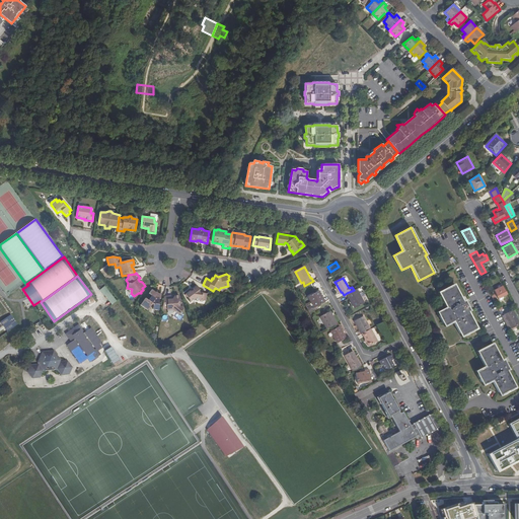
[(454,284),(444,290),(439,292),(447,307),(438,312),(445,325),(454,321),(462,337),(466,334),(476,328),(468,311),(469,311),(464,300),(463,301),(454,284)]
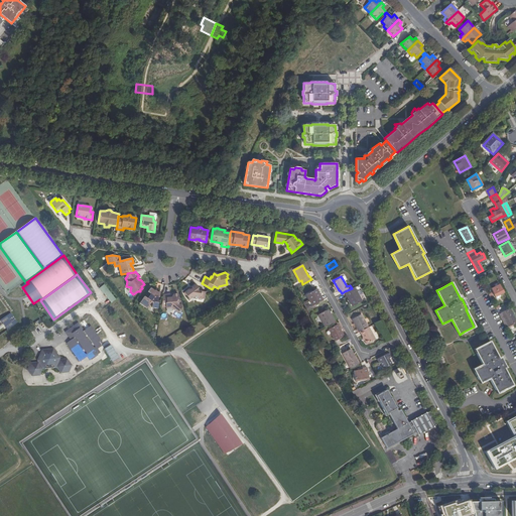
[(188,289),(184,292),(189,299),(194,296),(195,296),(199,297),(204,299),(206,292),(199,290),(199,287),(196,283),(190,286),(192,288),(190,289),(188,289)]
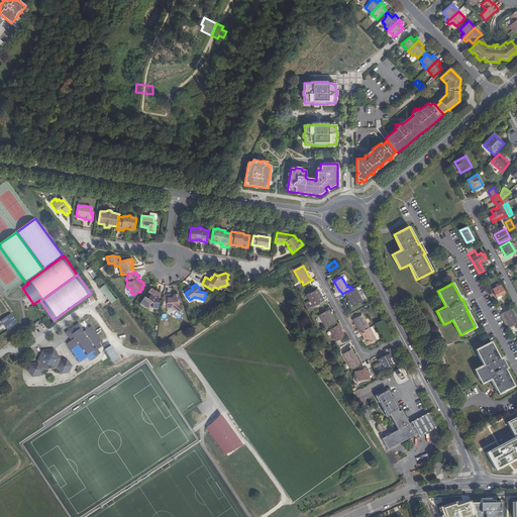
[(100,288),(111,303),(115,300),(104,285),(100,288)]
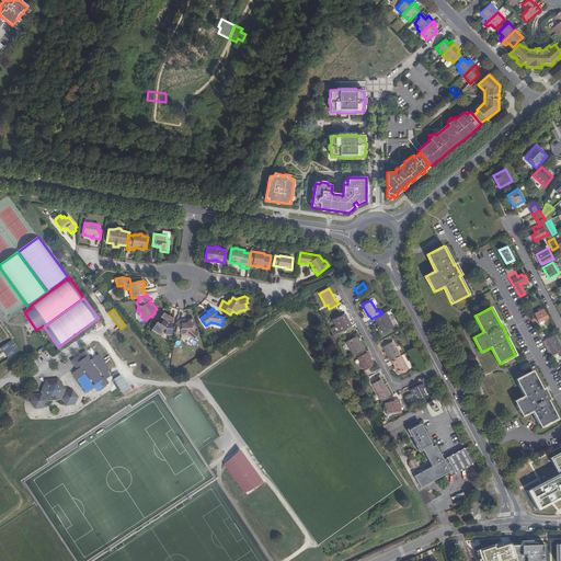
[(544,310),(535,315),(540,325),(549,321),(544,310)]
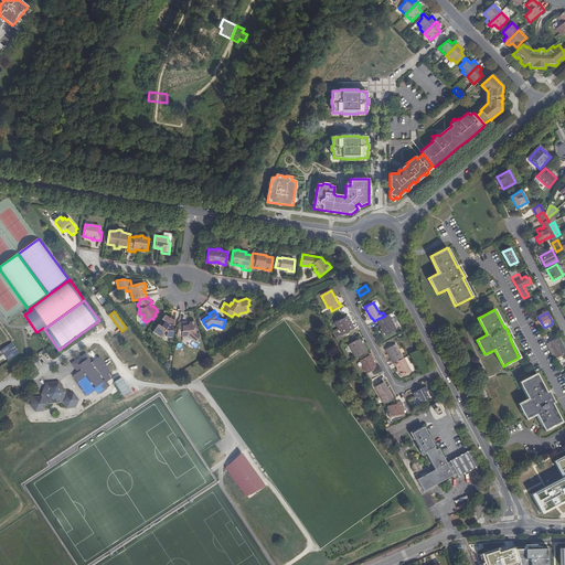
[(396,329),(387,315),(385,316),(377,319),(382,328),(383,327),(387,334),(396,329)]
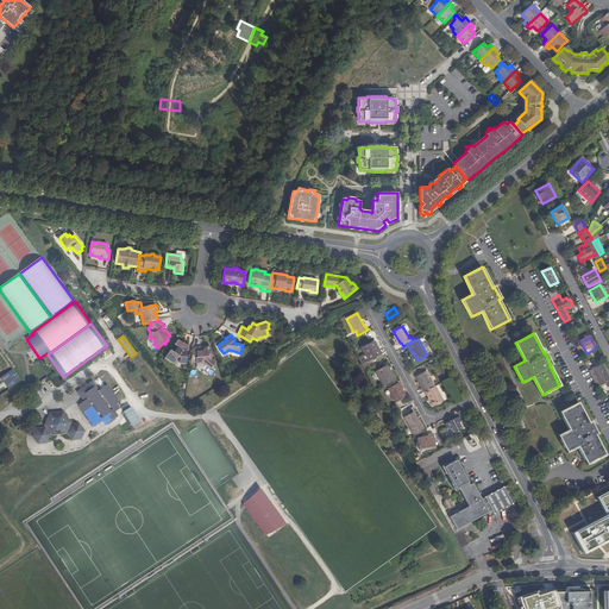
[(183,344),(179,340),(175,345),(179,347),(175,352),(171,350),(164,358),(174,364),(179,357),(181,358),(180,364),(186,364),(187,358),(186,357),(187,351),(188,351),(189,345),(186,344),(183,343),(183,344)]
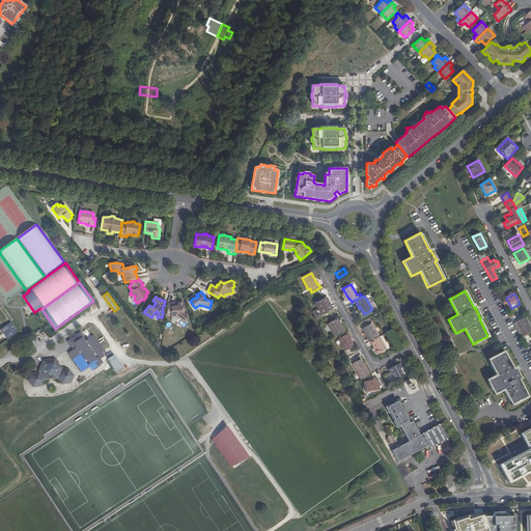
[(315,304),(322,315),(332,310),(326,299),(315,304)]
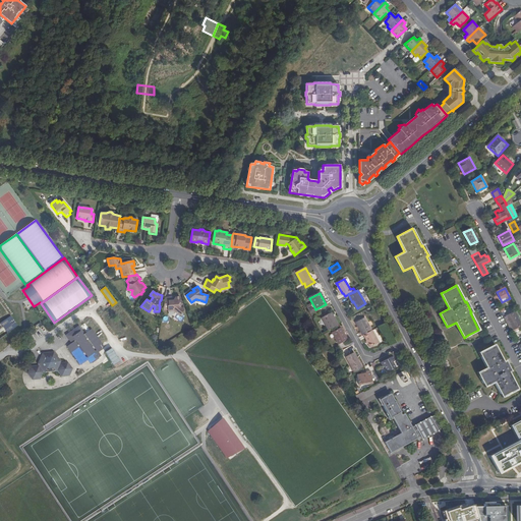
[(173,297),(165,298),(163,310),(168,310),(168,311),(174,311),(179,316),(184,310),(181,307),(182,304),(180,302),(181,300),(180,296),(176,297),(175,300),(172,299),(173,297)]
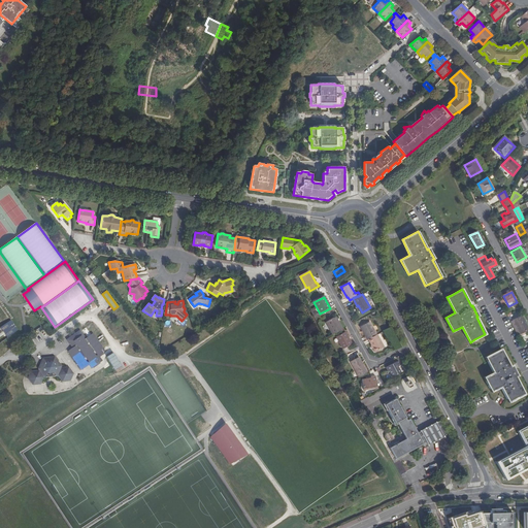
[(326,322),(333,334),(342,329),(335,317),(326,322)]
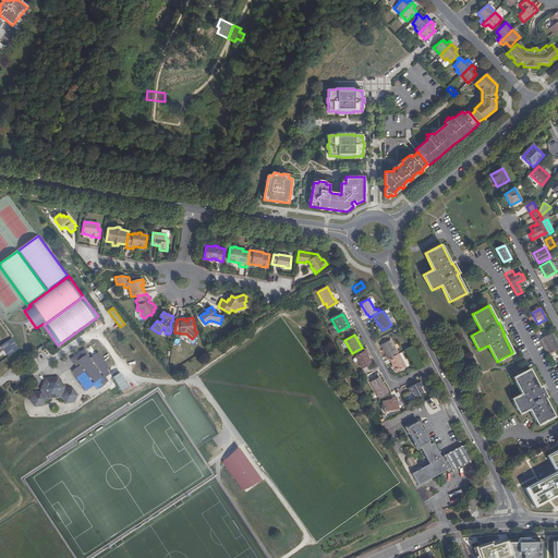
[(543,339),(550,353),(557,348),(557,346),(552,335),(543,339)]
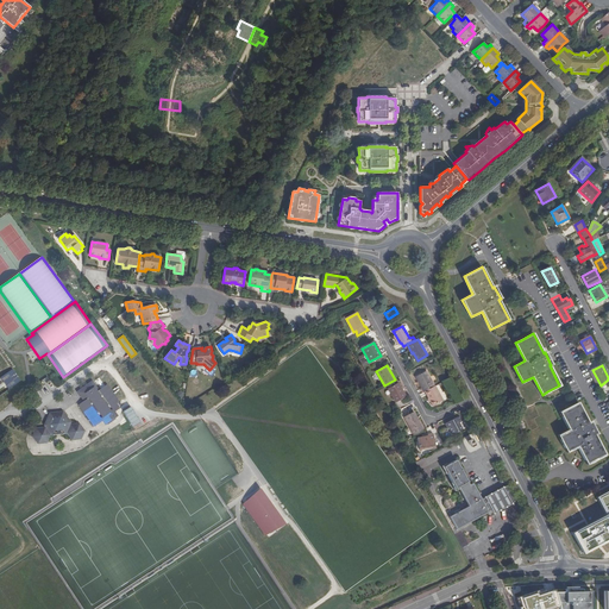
[(13,369),(0,377),(7,389),(22,381),(13,369)]
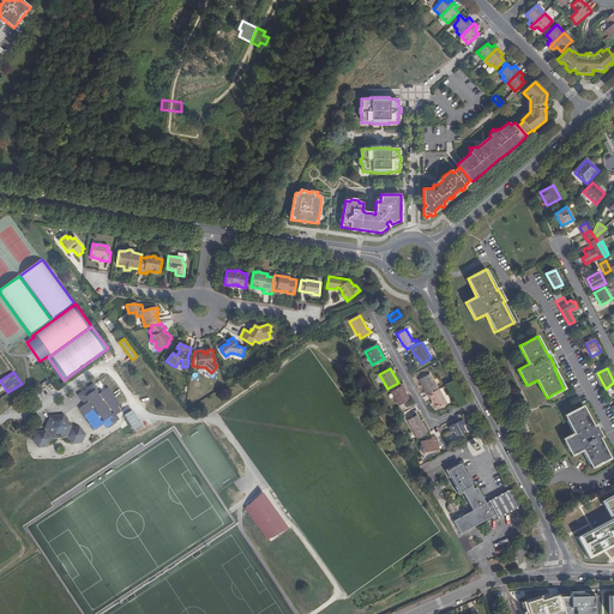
[(597,373),(594,374),(602,390),(606,389),(597,373)]
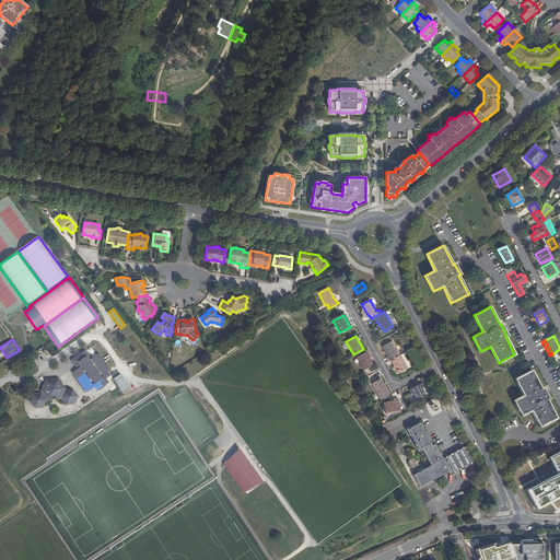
[(383,347),(389,361),(391,360),(399,356),(392,342),(383,347)]
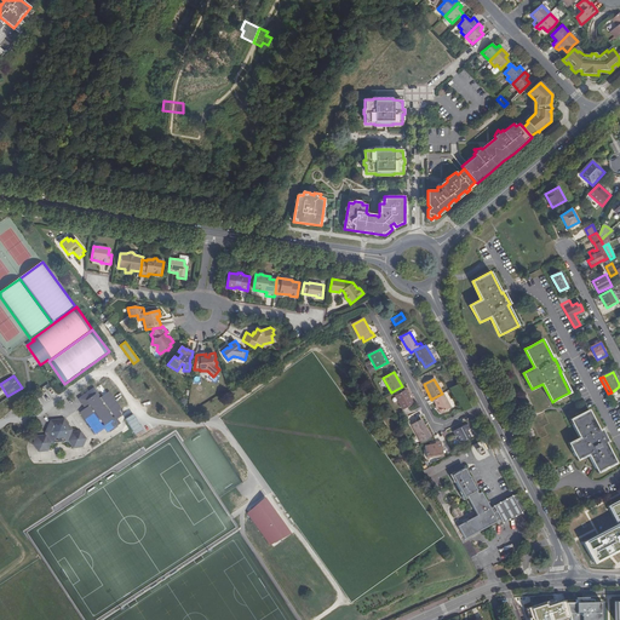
[(121,417),(118,411),(121,408),(109,391),(101,397),(98,399),(92,389),(84,395),(90,405),(86,408),(80,412),(97,435),(104,429),(107,428),(109,431),(118,425),(115,422),(116,419),(121,417)]
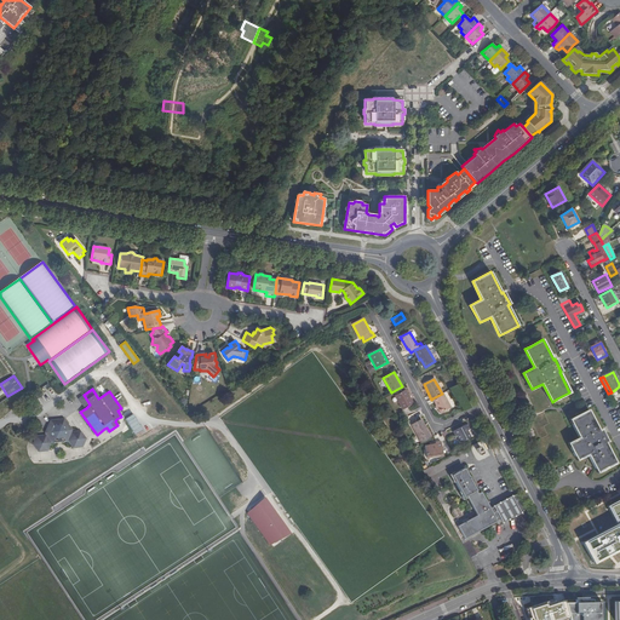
[(413,405),(405,391),(396,396),(403,409),(413,405)]
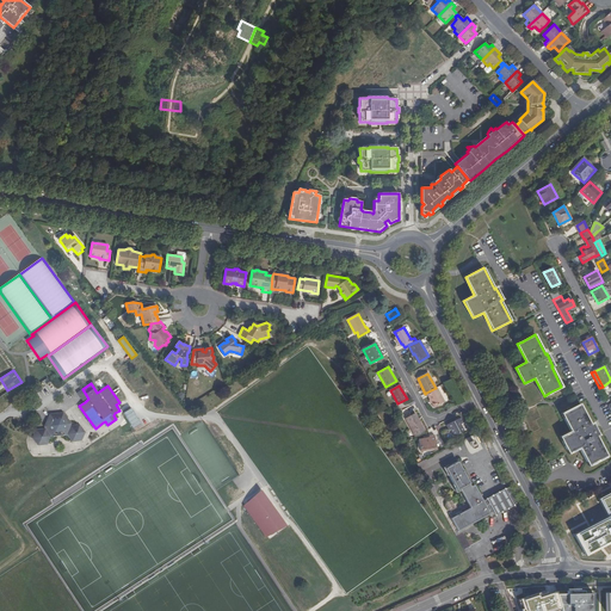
[(445,402),(436,388),(426,393),(434,408),(445,402)]
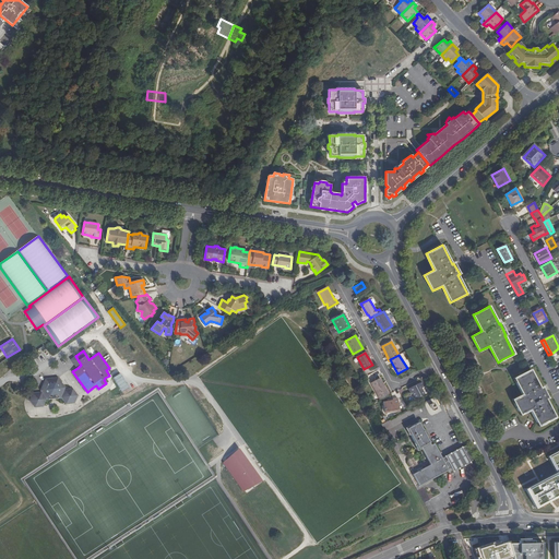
[(81,365),(75,356),(71,359),(78,368),(81,365)]
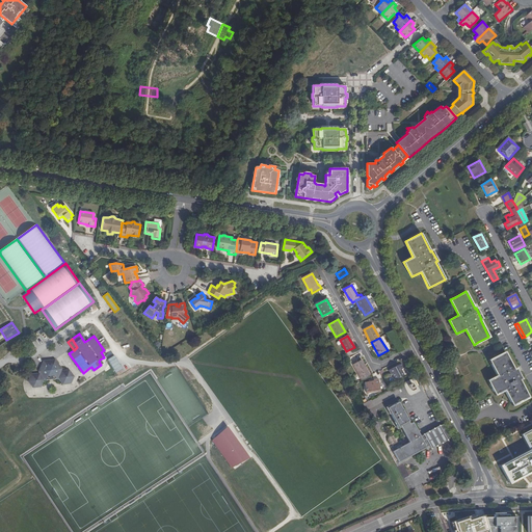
[(496,395),(504,391),(505,390),(513,405),(529,397),(520,379),(522,379),(516,368),(514,369),(505,352),(489,360),(498,375),(496,376),(488,380),(496,395)]
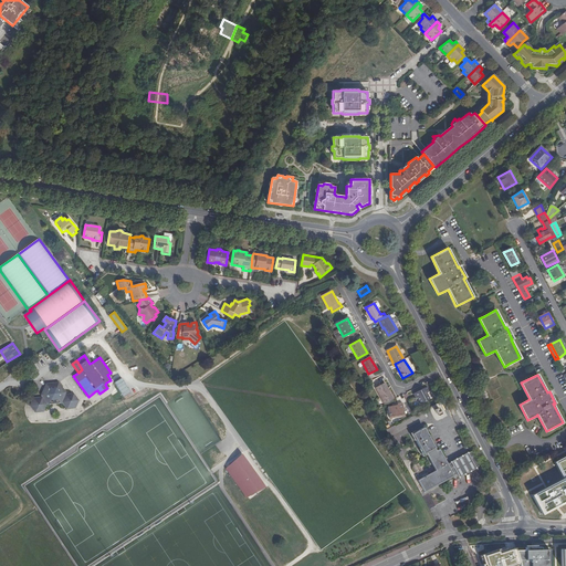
[(123,378),(115,383),(125,399),(133,395),(123,378)]
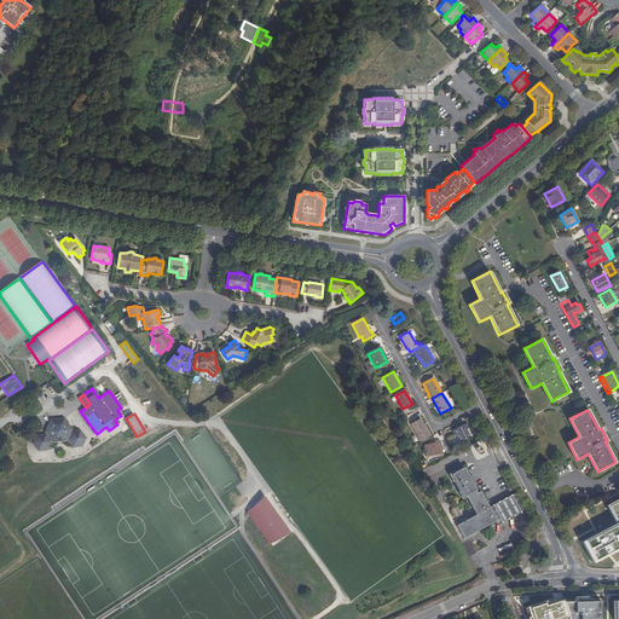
[(86,438),(81,431),(71,432),(70,432),(71,429),(64,418),(51,421),(46,432),(48,437),(47,437),(46,434),(38,435),(34,444),(39,451),(47,450),(51,441),(52,441),(53,443),(67,441),(68,437),(69,438),(68,440),(74,447),(82,446),(86,438)]
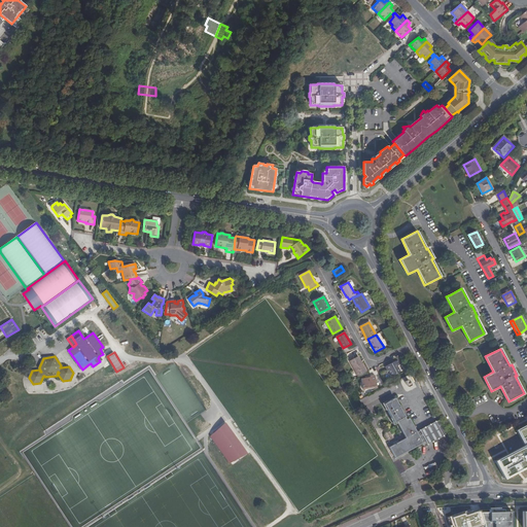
[(351,361),(359,377),(367,372),(358,357),(351,361)]
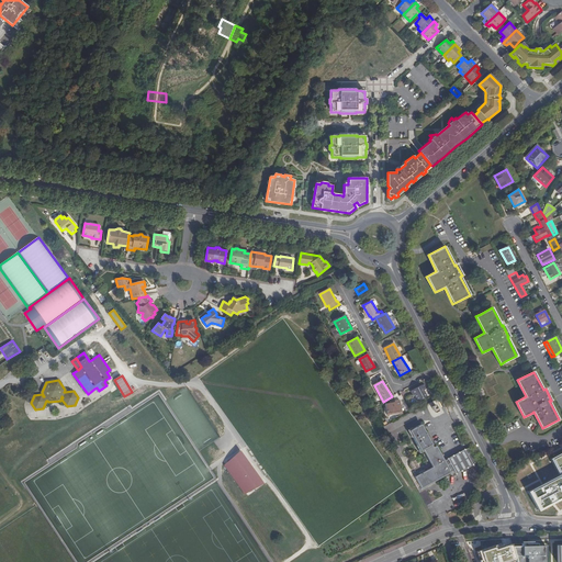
[(424,384),(412,391),(414,396),(415,395),(418,401),(428,396),(424,391),(426,389),(424,384)]
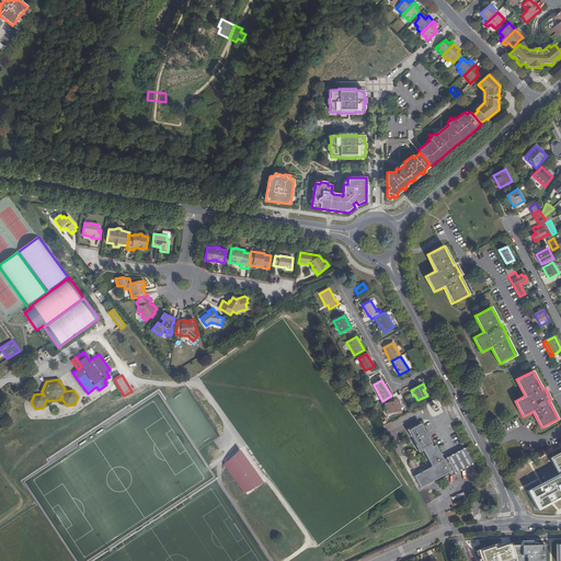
[(400,400),(395,401),(395,402),(390,403),(386,404),(387,414),(401,412),(400,400)]
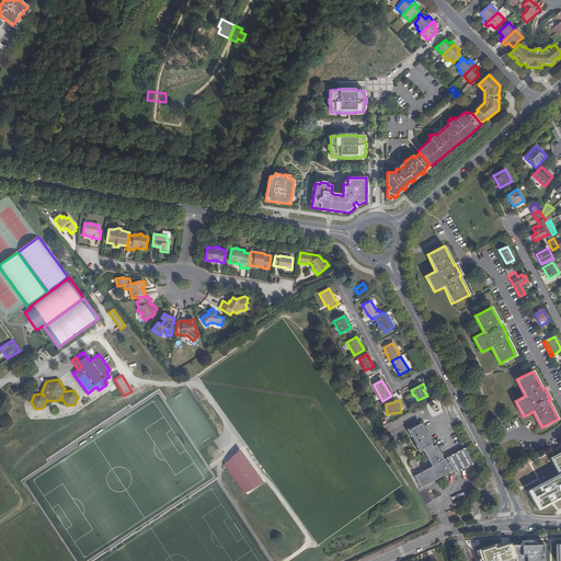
[(410,412),(382,426),(387,433),(422,414),(419,408),(410,412)]
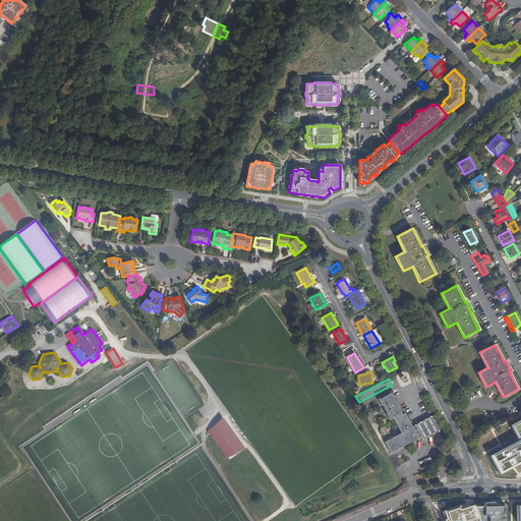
[(423,440),(429,437),(421,421),(415,424),(415,425),(412,427),(405,413),(402,415),(390,394),(380,399),(390,418),(393,417),(401,432),(386,442),(392,453),(421,437),(423,440)]
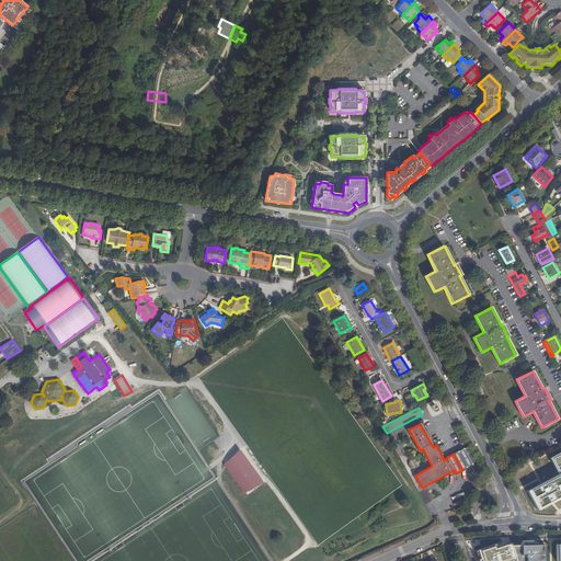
[(472,464),(476,462),(468,447),(465,449),(464,448),(454,454),(462,470),(472,465),(472,464)]
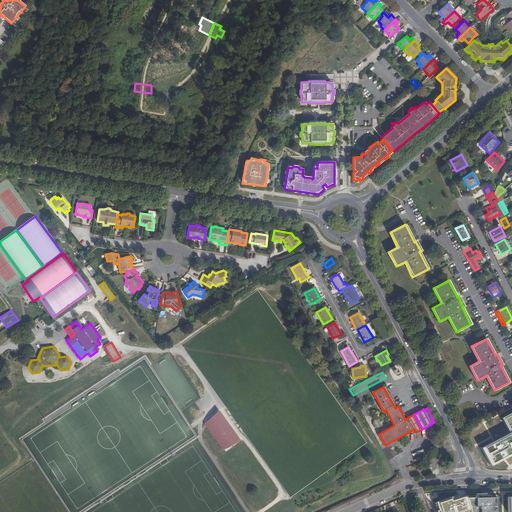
[(228,424),(220,413),(206,423),(224,449),(238,438),(230,427),(224,431),(222,428),(228,424)]
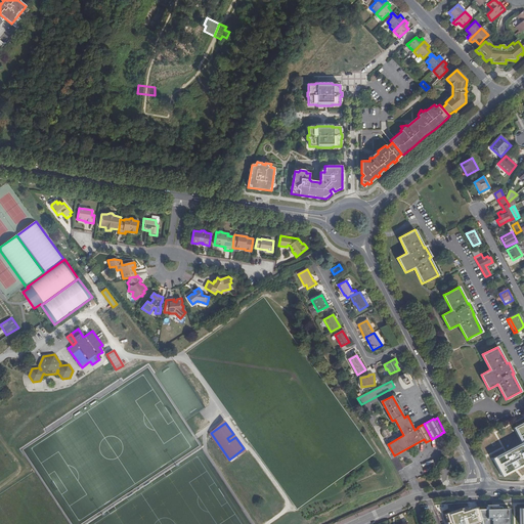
[(523,444),(493,460),(501,476),(523,464),(523,423),(516,427),(523,444)]
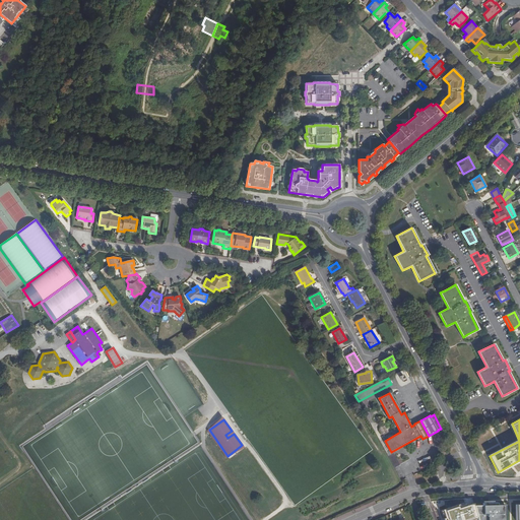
[(471,519),(477,518),(474,506),(473,503),(465,505),(464,503),(441,510),(444,519),(471,519)]
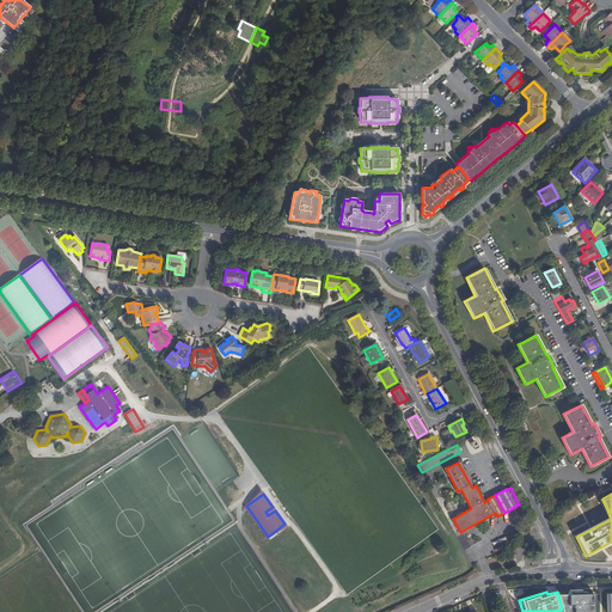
[(594,611),(594,594),(586,595),(586,592),(581,592),(569,592),(568,592),(568,595),(558,595),(562,610),(562,611),(594,611)]
